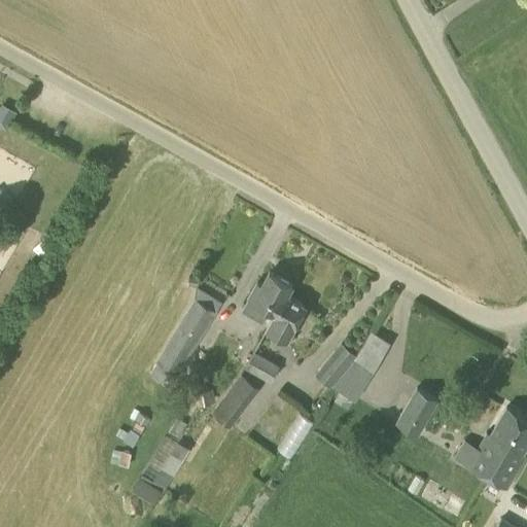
[(16,112),(1,104),(0,105),(0,121),(8,127),(16,112)]
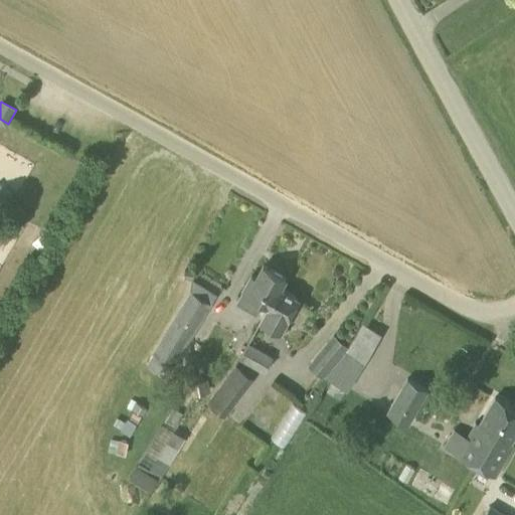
[(280,290),(281,290),(286,280),(264,267),(255,279),(250,276),(242,292),(243,293),(237,303),(258,314),(262,306),(269,309),(269,310),(280,290)]
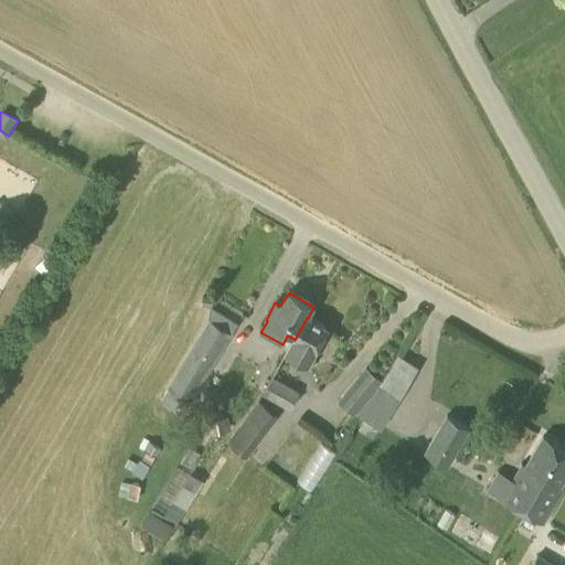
[(328,330),(308,318),(307,318),(295,340),(295,339),(286,354),(308,365),(328,330)]
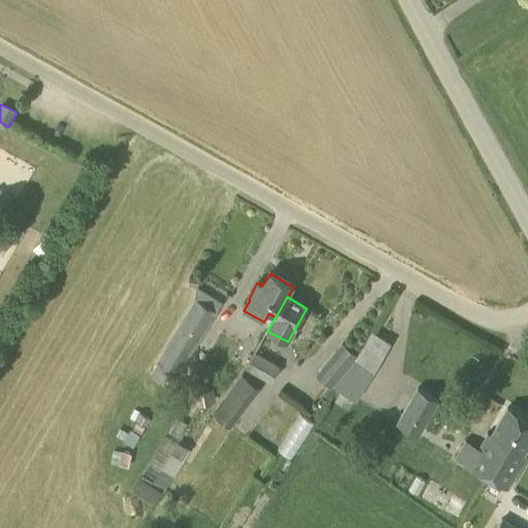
[(170,388),(217,312),(194,298),(155,363),(156,364),(150,375),(170,388)]
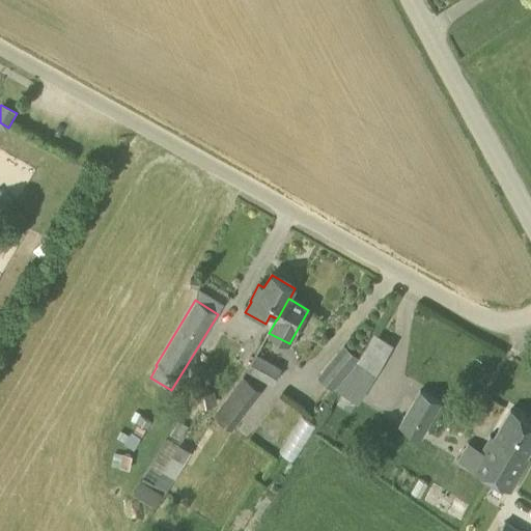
[(357,404),(376,375),(393,344),(373,334),(357,362),(334,389),(357,404)]
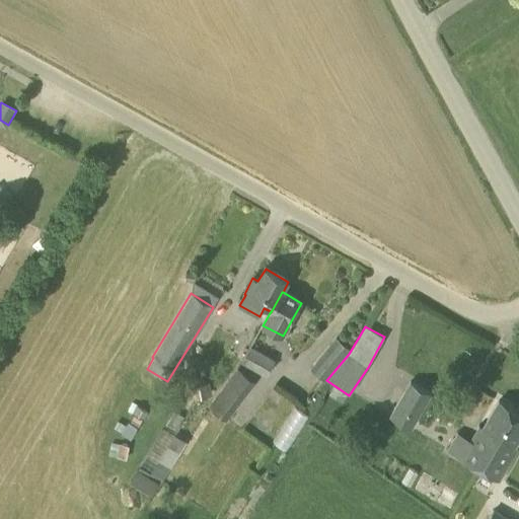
[(324,381),(350,350),(335,338),(309,369),(324,381)]
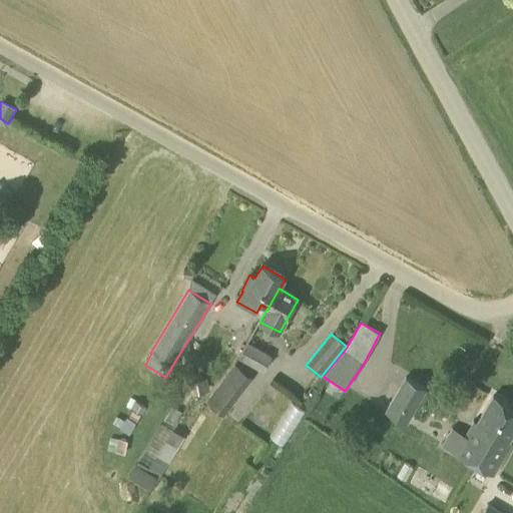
[(263,372),(272,356),(246,342),(237,359),(263,372)]
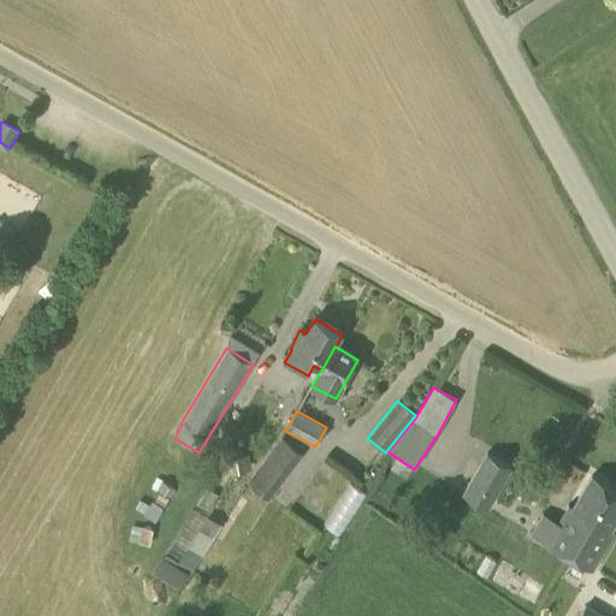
[(270,499),(303,454),(280,436),(246,481),(270,499)]
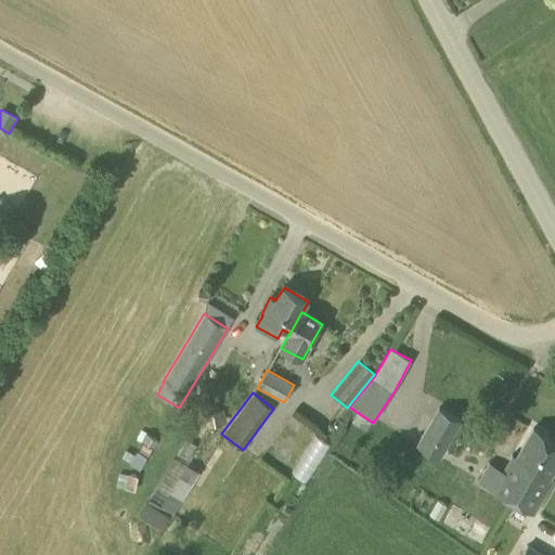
[(440,459),(462,422),(438,408),(416,444),(440,459)]
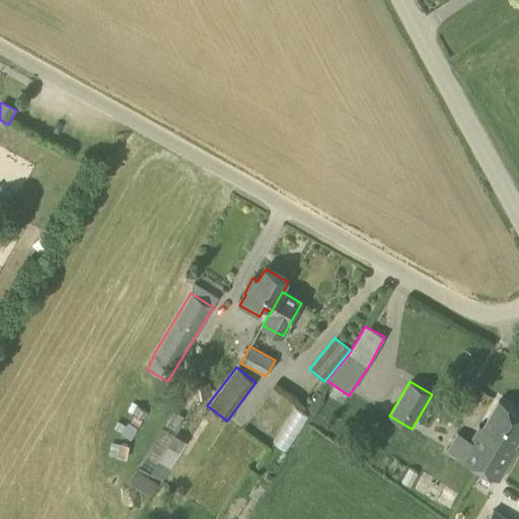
[(457,432),(447,449),(479,467),(498,438),(497,437),(504,425),(504,424),(513,409),(499,400),(483,429),(479,427),(471,440),(457,432)]
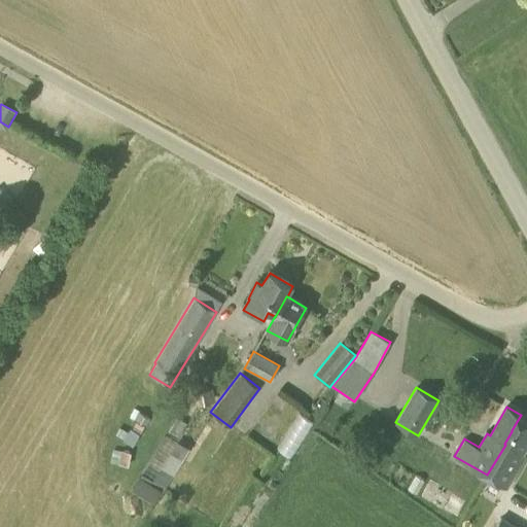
[(505,445),(487,475),(508,487),(525,457),(523,455),(526,447),(526,418),(521,415),(512,430),(512,431),(504,444),(505,445)]
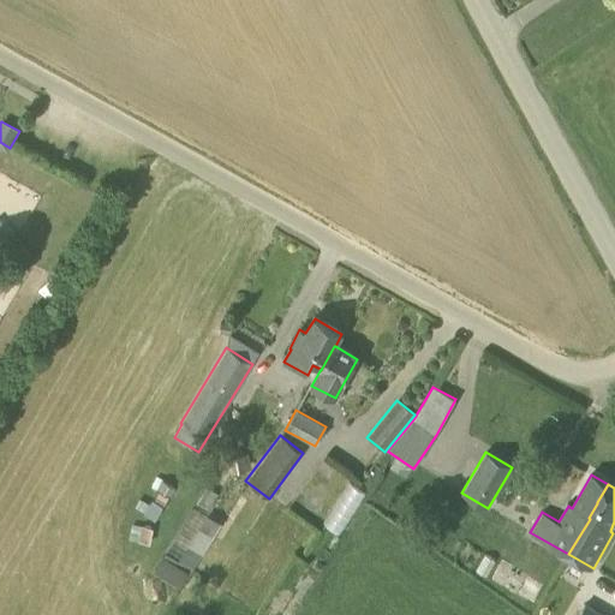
[(221,543),(246,502),(239,497),(214,538),(221,543)]
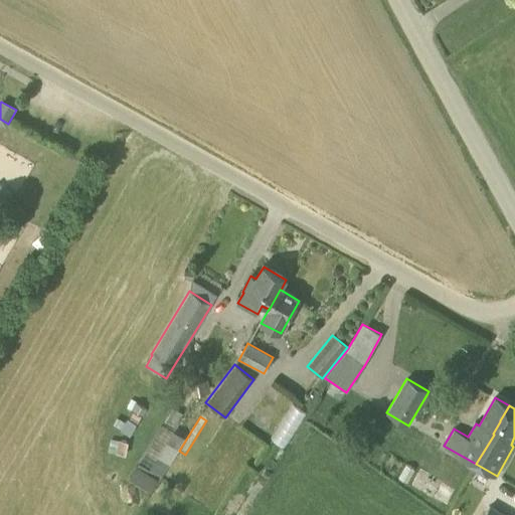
[(159,481),(185,440),(172,432),(149,469),(138,462),(128,478),(149,491),(156,479),(159,481)]
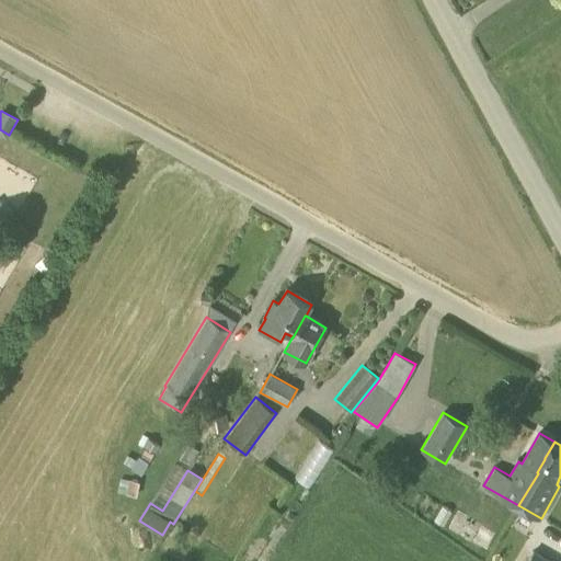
[(451,508),(443,526),(492,551),(501,534),(451,508)]
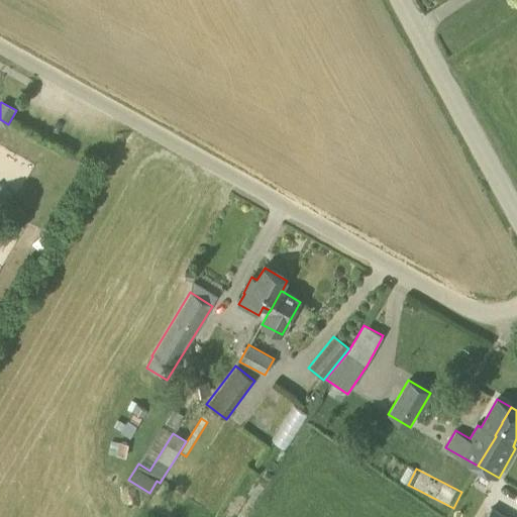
[(508,516),(492,507),(485,516),(508,516)]
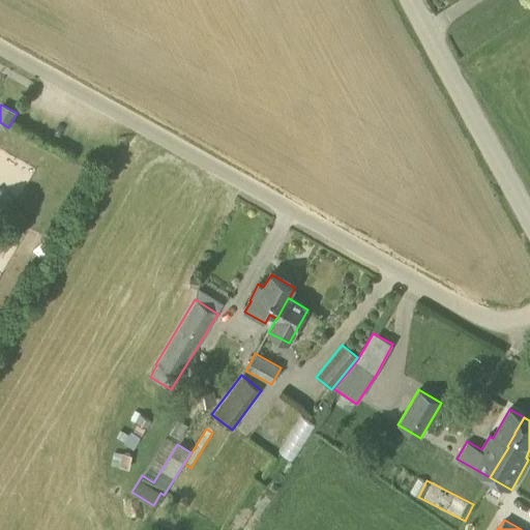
All buildings are outlined.
